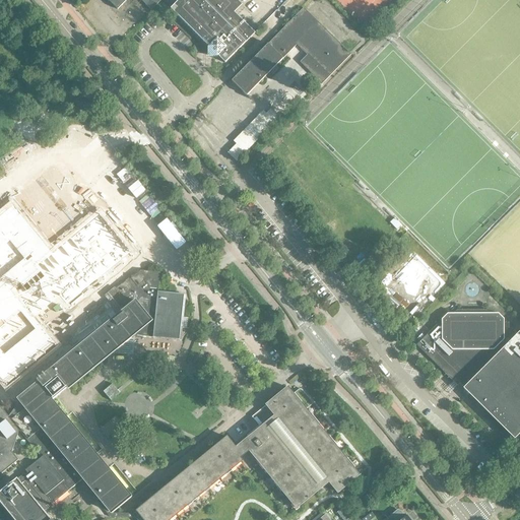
[(108,0),(118,10),(128,0),(141,0),(151,10),(160,0),(108,0)]
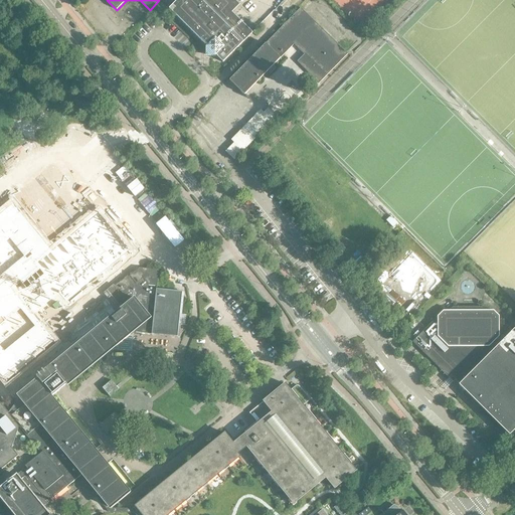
[(215,55),(222,62),(252,32),(231,12),(239,4),(234,0),(179,0),(169,10),(206,46),(205,47),(205,51),(206,50),(211,55),(209,56),(214,56),(215,55)]
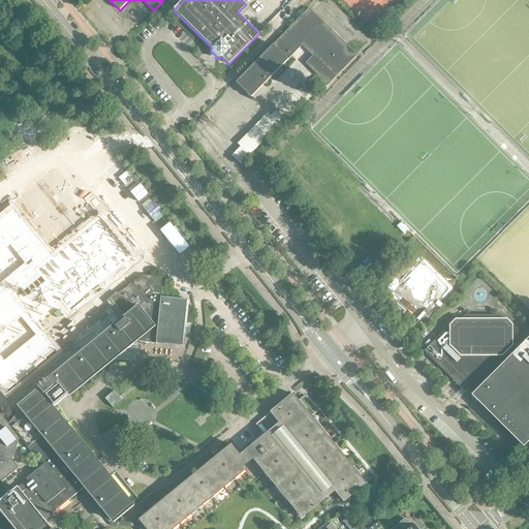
[(356,57),(309,8),(235,82),(250,97),(302,45),(312,56),(305,63),(329,85),(335,79),(356,57)]
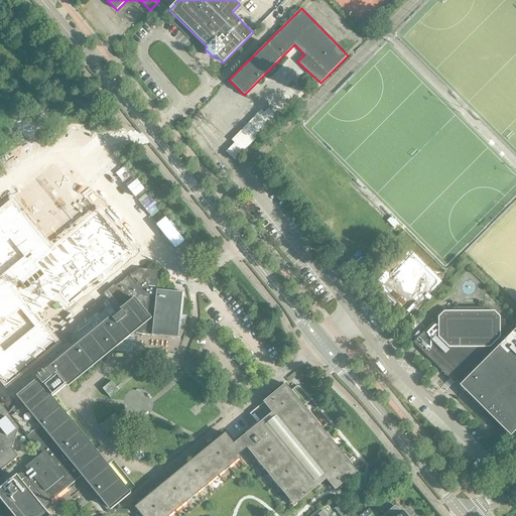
[(223,89),(188,124),(206,141),(223,124),(219,119),(236,102),(223,89)]
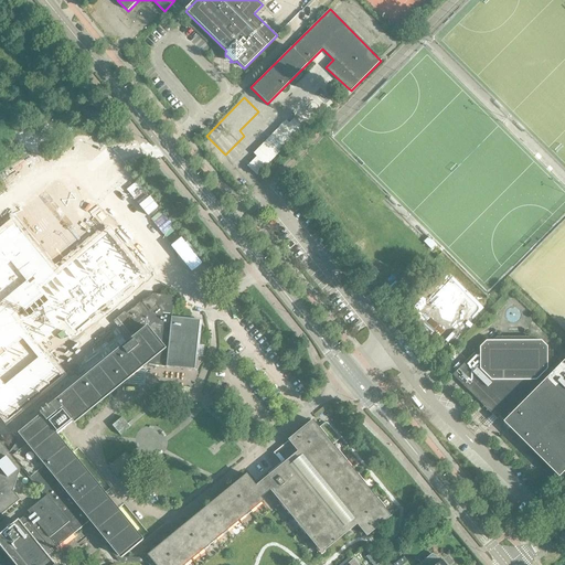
[(0,241),(0,425),(23,454),(68,418),(68,419),(92,401),(59,361),(86,339),(106,362),(174,307),(123,243),(50,302),(0,241)]
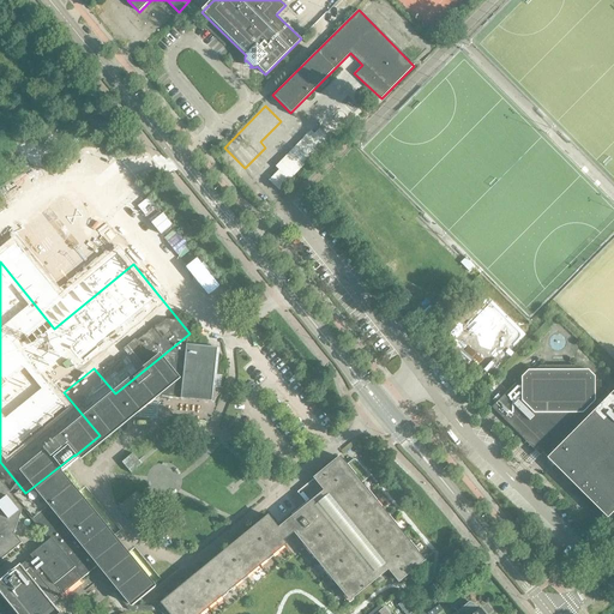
[(581,371),(576,366),(540,366),(535,371),(528,371),(522,377),(522,380),(518,380),(492,407),(535,450),(537,447),(548,457),(547,458),(554,465),(555,465),(589,499),(591,497),(599,505),(597,506),(607,517),(606,518),(607,518),(609,521),(613,515),(613,392),(607,401),(600,395),(595,395),(594,377),(588,371),(581,371)]
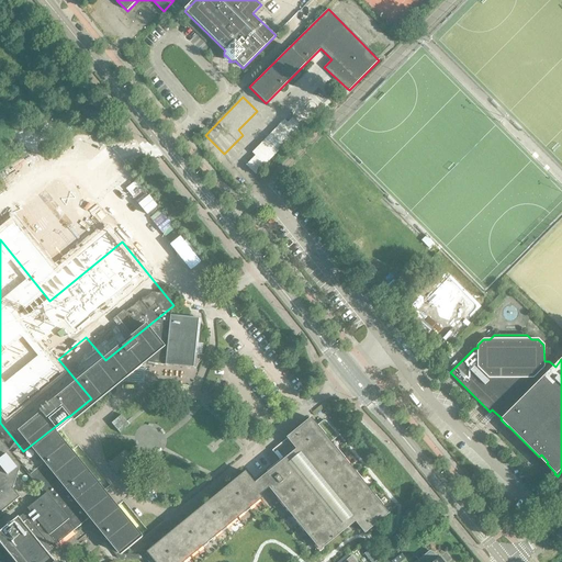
[(110,423),(117,433),(127,425),(120,415),(110,423)]
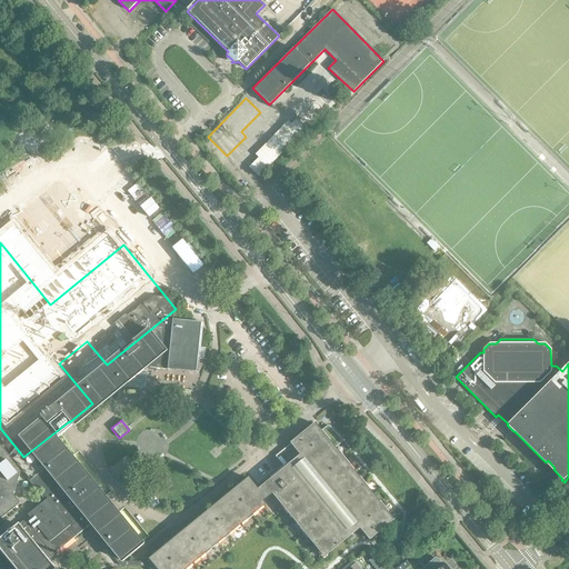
[(149,559),(152,562),(157,568),(180,568),(183,567),(185,568),(200,558),(198,555),(207,548),(209,550),(223,538),(221,536),(231,528),(232,530),(248,518),(246,516),(255,508),(257,511),(265,505),(261,501),(272,492),(281,505),(283,502),(291,511),(288,513),(300,528),(302,526),(310,535),(308,537),(320,551),(322,549),(327,555),(359,528),(369,539),(392,520),(387,512),(383,515),(377,506),(379,503),(367,489),(365,491),(357,481),(359,480),(348,465),(345,467),(338,458),(340,456),(328,441),(326,443),(318,435),(320,432),(315,425),(290,443),(300,456),(258,490),(248,479),(149,559)]
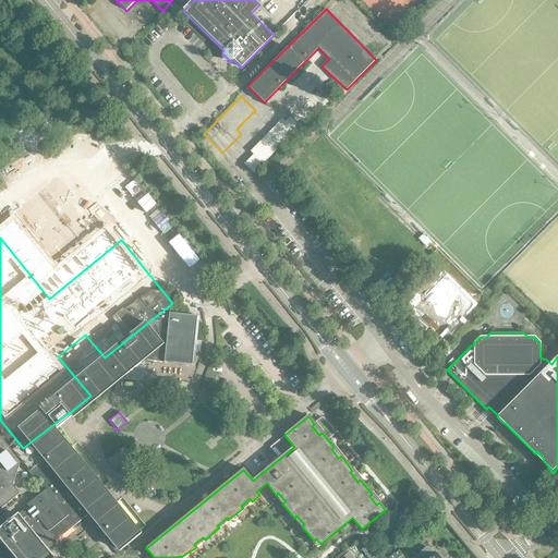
[(403,557),(396,546),(386,554),(389,557),(403,557)]
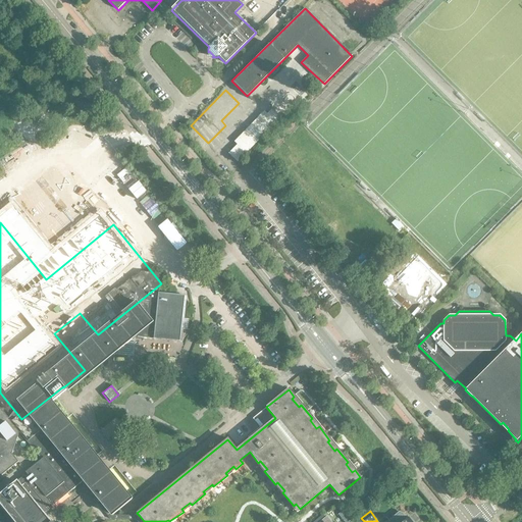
[(410,521),(407,518),(406,518),(403,514),(400,513),(389,521),(410,521)]
